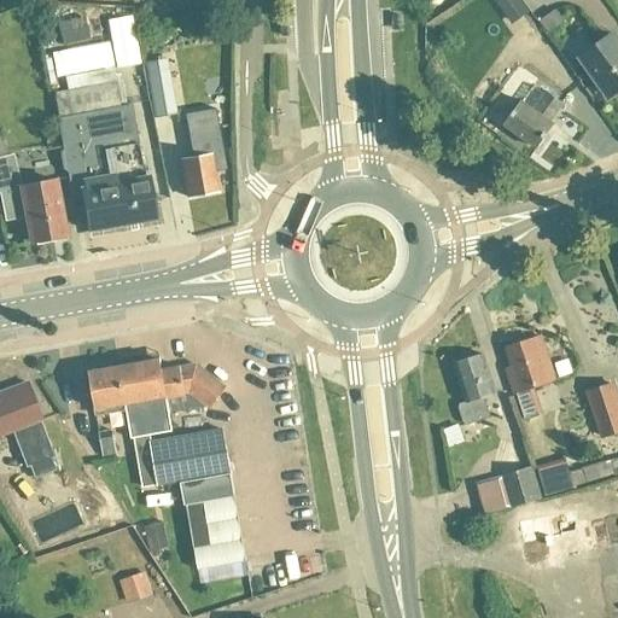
[(612,95),(617,91),(617,40),(613,34),(583,57),(612,95)]
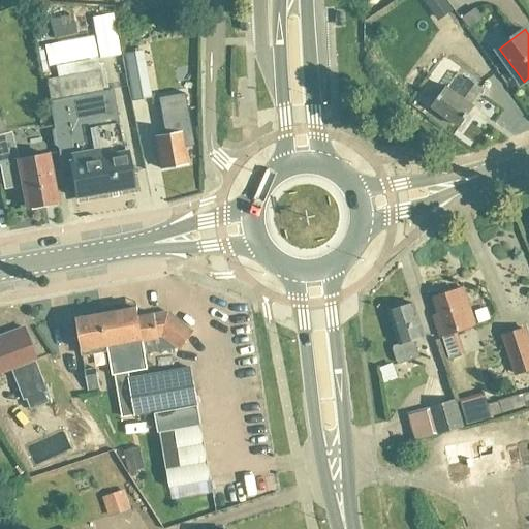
[(134,101),(153,98),(145,51),(126,54),(134,101)]
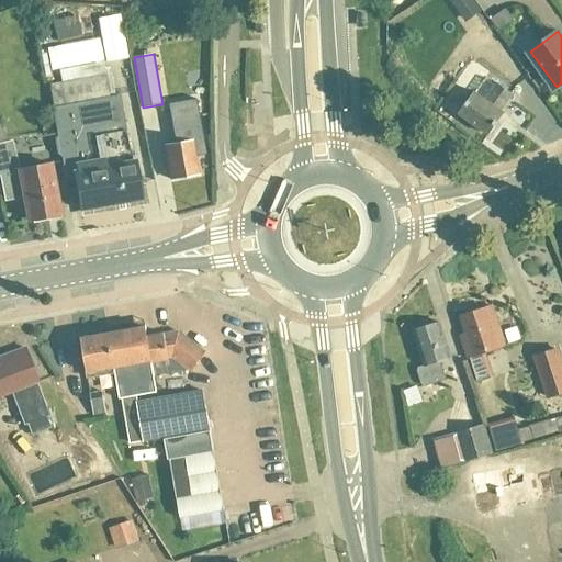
[(90,78),(112,204),(143,199),(136,160),(132,161),(120,96),(112,98),(108,75),(90,78)]
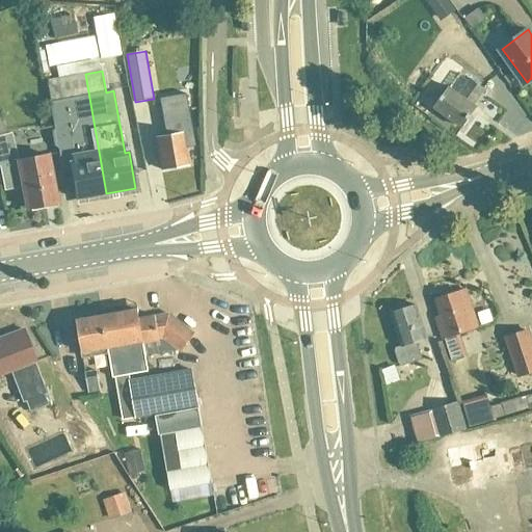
[(459,73),(450,86),(449,85),(433,106),(462,127),(477,105),(474,103),(484,88),(471,79),(470,80),(459,73)]
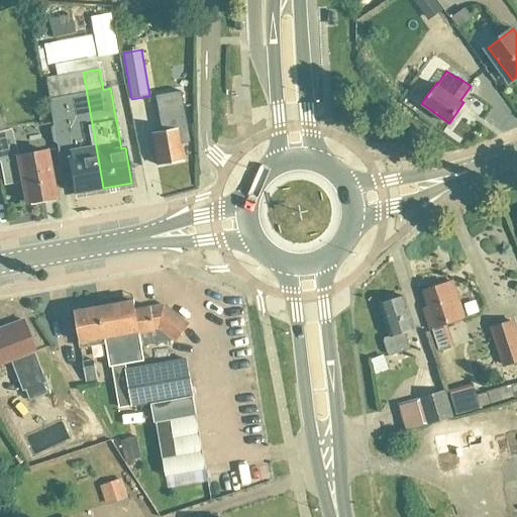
[(103,188),(83,72),(48,79),(52,98),(50,99),(55,123),(53,124),(49,128),(53,141),(55,143),(59,142),(63,162),(70,161),(75,193),(103,188)]
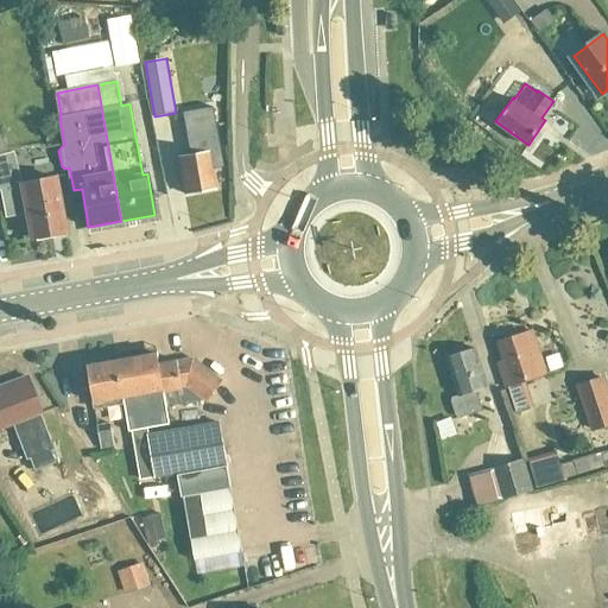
[(185,195),(207,191),(217,189),(214,170),(217,169),(214,152),(209,152),(207,135),(189,139),(191,156),(179,158),(185,195)]
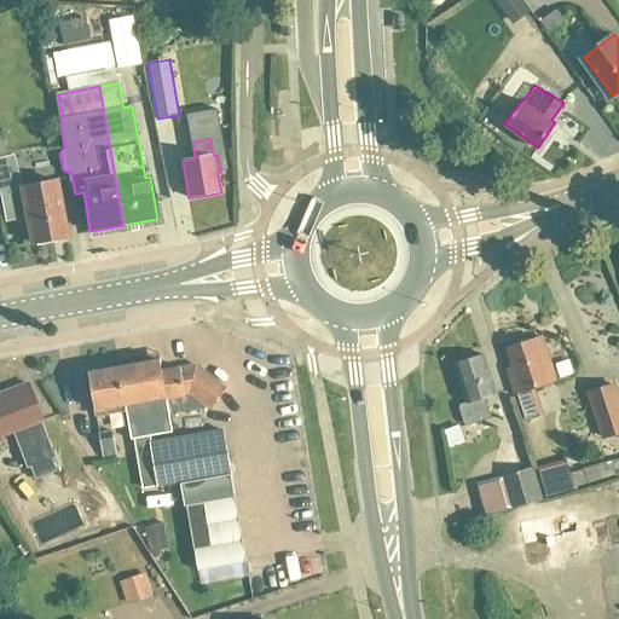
[(38,242),(39,244),(50,242),(50,239),(67,236),(56,181),(22,187),(13,155),(5,157),(0,157),(0,194),(1,194),(6,221),(27,218),(32,242),(38,242)]
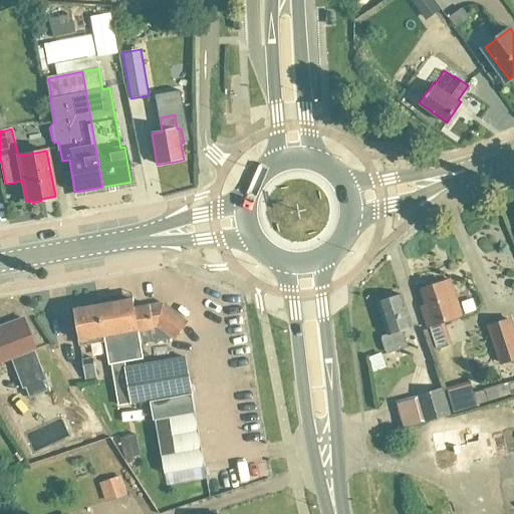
[(428,327),(462,316),(450,279),(422,289),(427,305),(422,307),(428,327)]
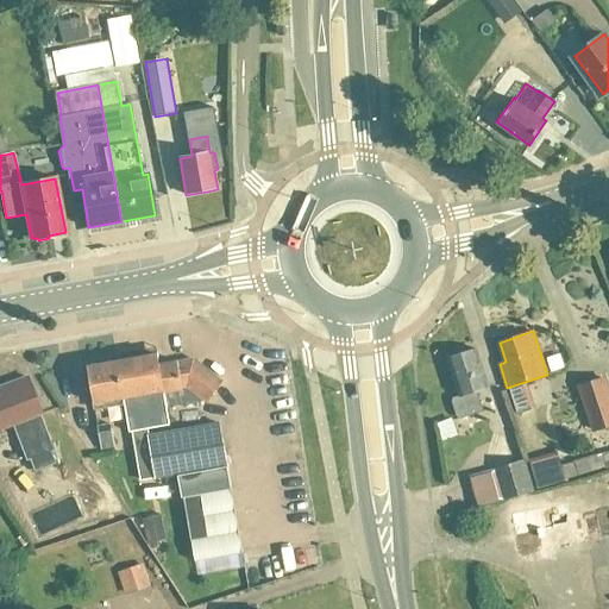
[(459,419),(483,412),(476,391),(488,387),(476,350),(472,351),(469,347),(458,351),(457,357),(449,359),(460,396),(452,399),(452,402),(457,416),(459,419)]
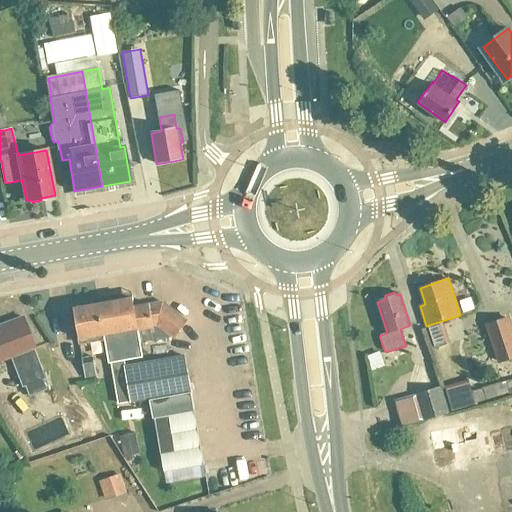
[(175,338),(188,321),(162,303),(148,304),(148,306),(134,308),(132,297),(73,307),(79,343),(104,339),(108,363),(143,357),(140,343),(172,337),(172,336),(175,338)]
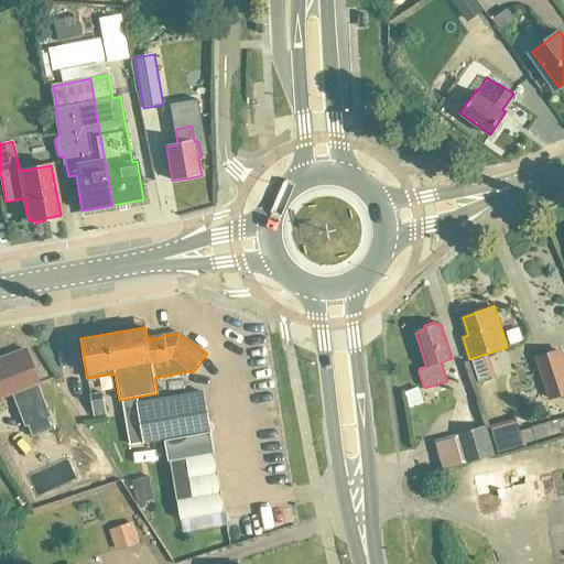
[(31,435),(50,429),(46,418),(49,416),(36,383),(38,382),(24,348),(3,357),(4,360),(0,361),(0,397),(11,393),(24,425),(28,424),(31,435)]
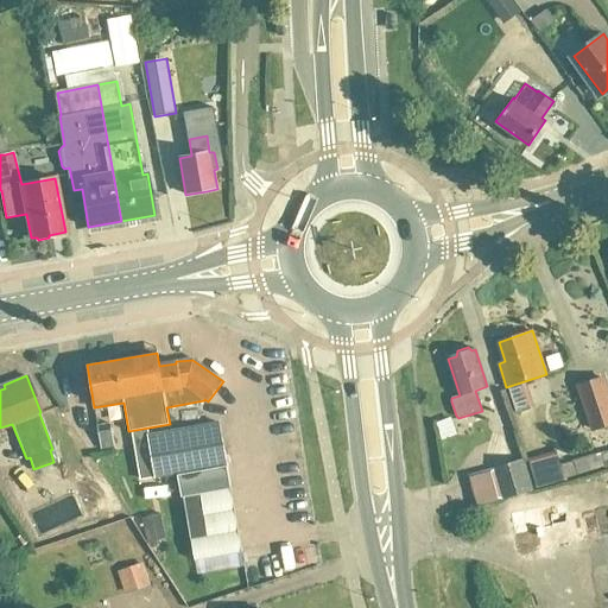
[(607,425),(607,397),(602,378),(580,385),(594,430),(607,425)]
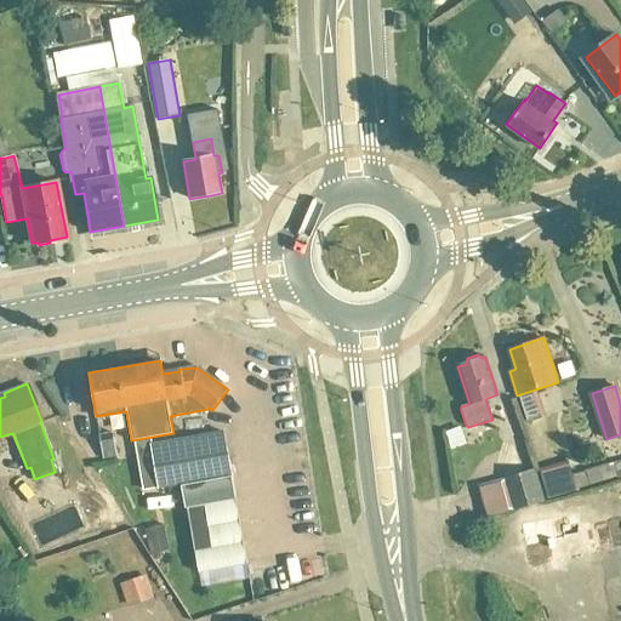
[(114,432),(100,434),(103,459),(118,457),(114,432)]
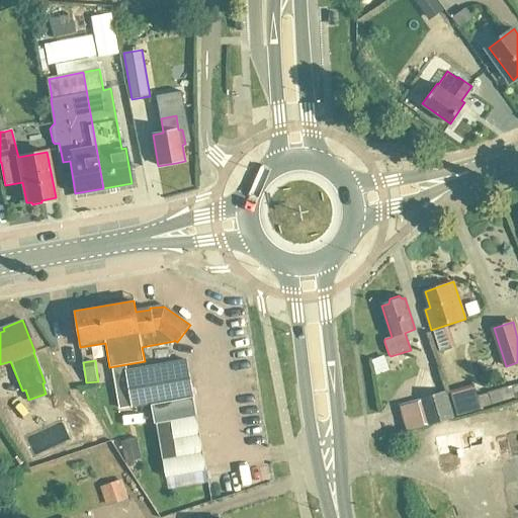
[(193,397),(186,360),(126,371),(133,407),(193,397)]
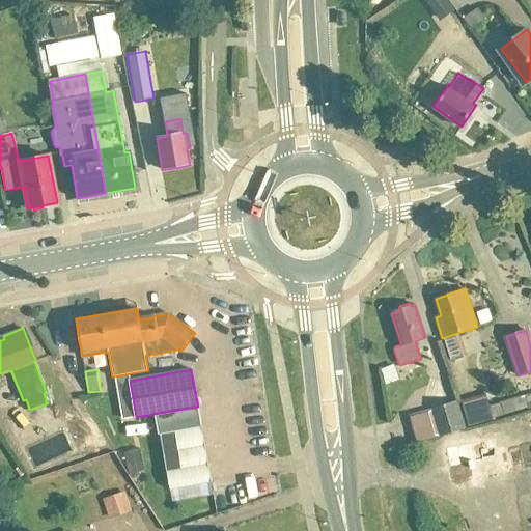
[(484,396),(460,403),(468,426),(528,409),(524,396),(487,407),(484,396)]
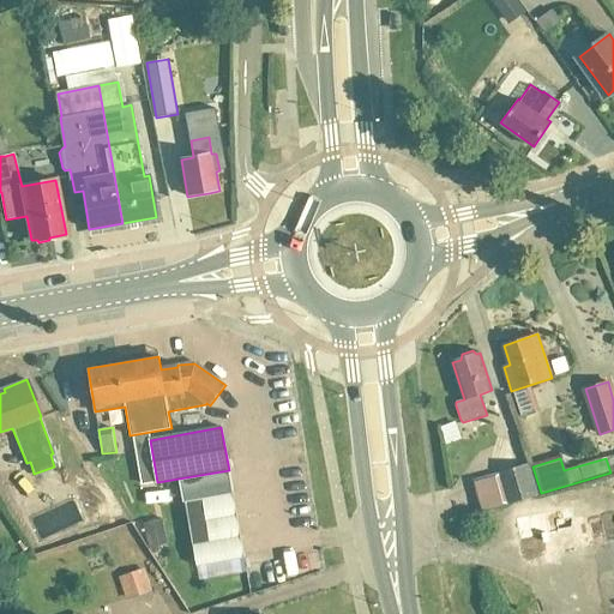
[(509,504),(537,495),(529,465),(499,474),(509,504)]
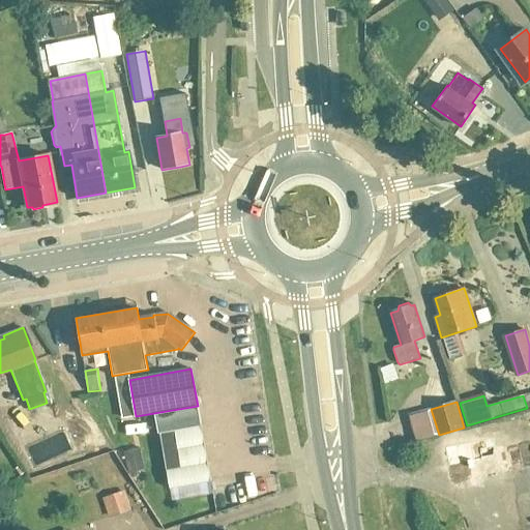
[(160,433),(170,489),(211,481),(201,425),(160,433)]
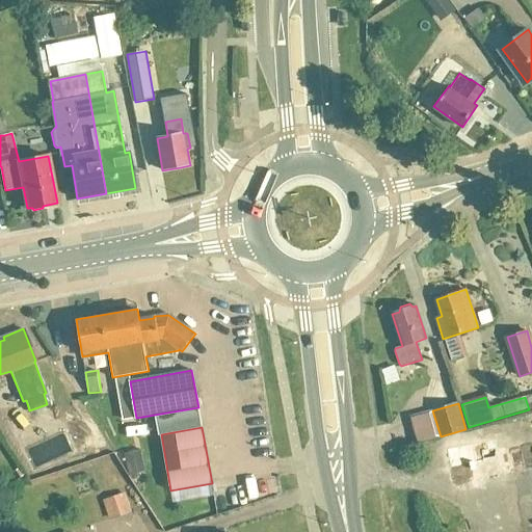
[(35,467),(70,459),(65,437),(31,445),(35,467)]
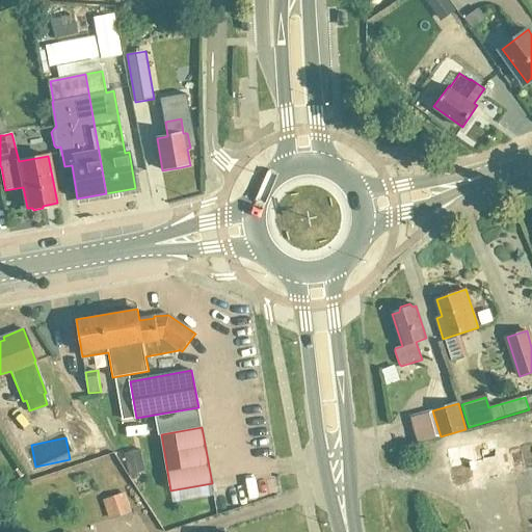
[(523,440),(478,450),(484,478),(499,475),(500,482),(499,484),(494,485),(496,495),(503,494),(506,495),(507,502),(494,505),(499,531),(505,531),(531,526),(531,484),(531,482),(529,483),(526,469),(529,469),(523,440)]
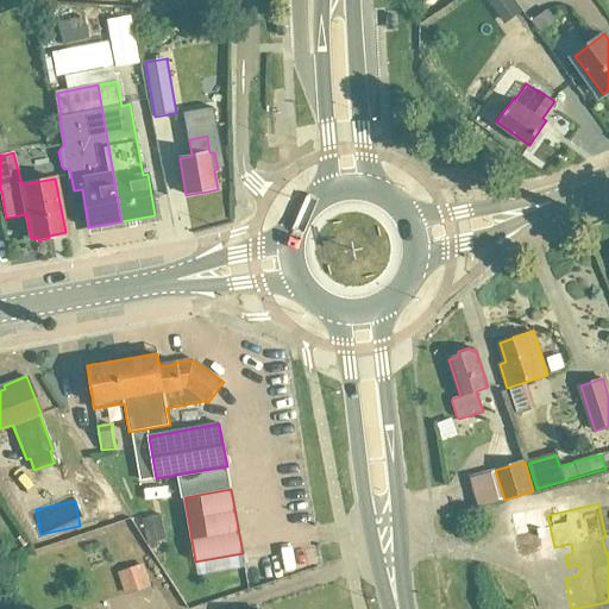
[(132,596),(154,588),(145,565),(123,572),(132,596)]
